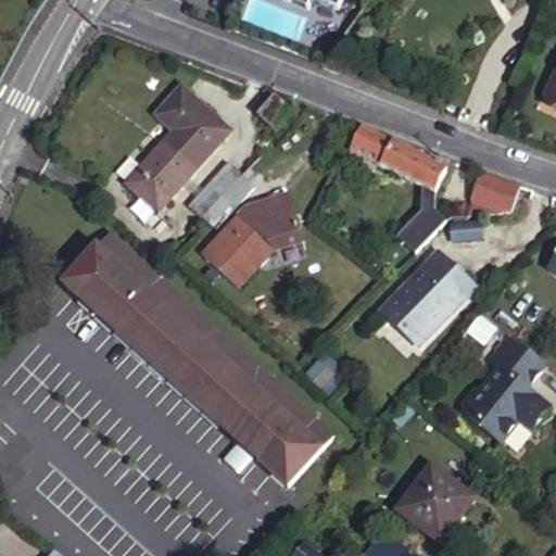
[(555,62),(538,99),(555,108),(555,62)]
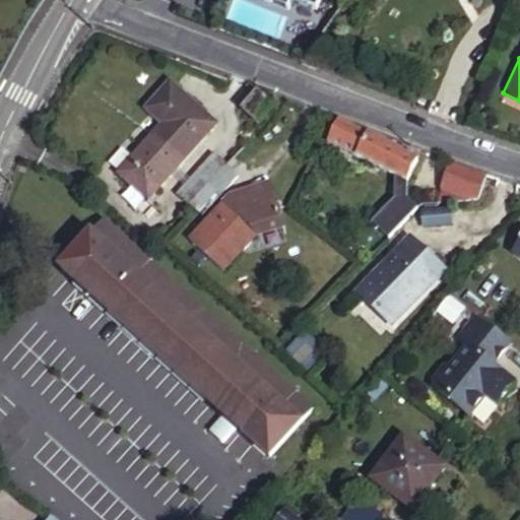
[(136,113),(156,131),(182,102),(161,84),(136,113)]
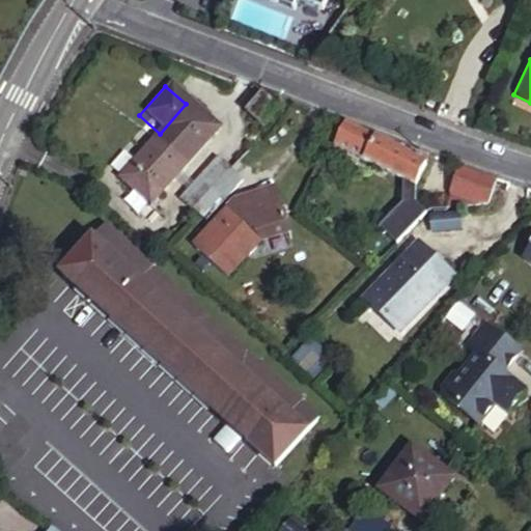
[(275,109),(257,94),(242,112),(259,127),(275,109)]
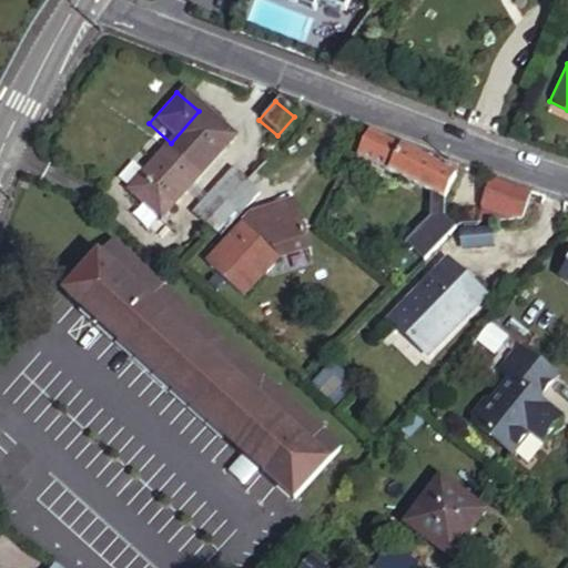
[(195,178),(231,138),(199,111),(171,143),(164,151),(195,178)]
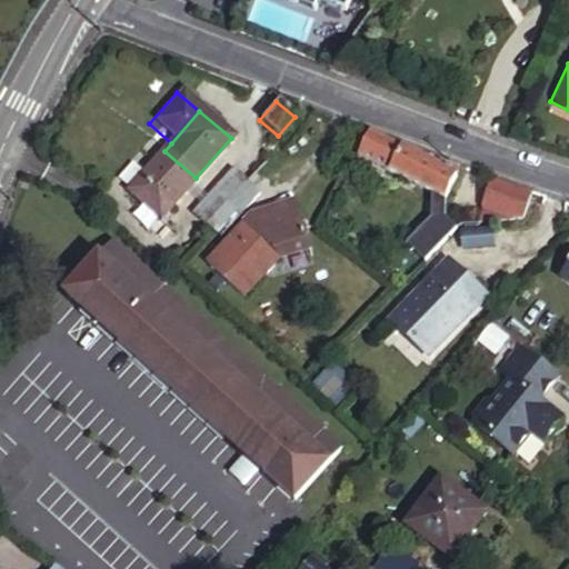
[(427,159),(373,132),(372,132),(360,155),(443,199),(461,166),(429,153),(427,159)]
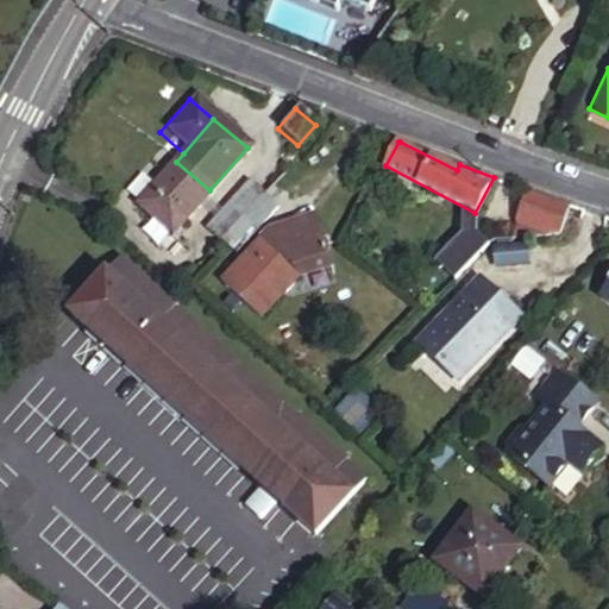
[(170,234),(209,190),(176,162),(136,203),(170,234)]
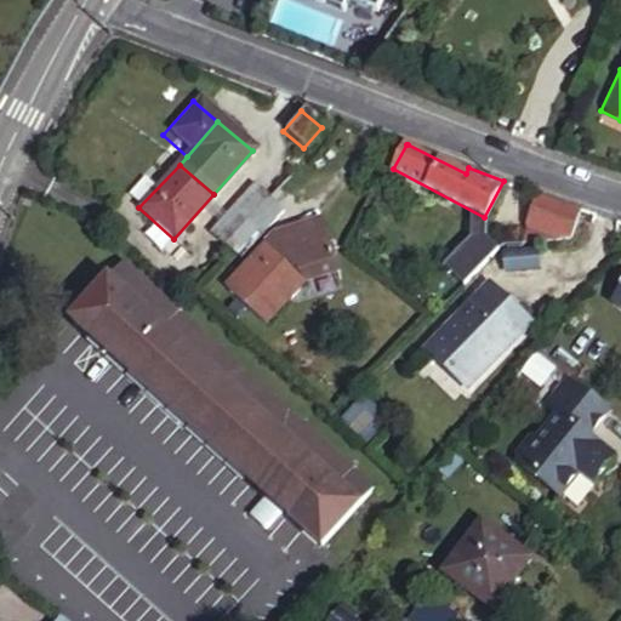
[(258,205),(263,199),(250,187),(229,209),(244,221),(258,205)]
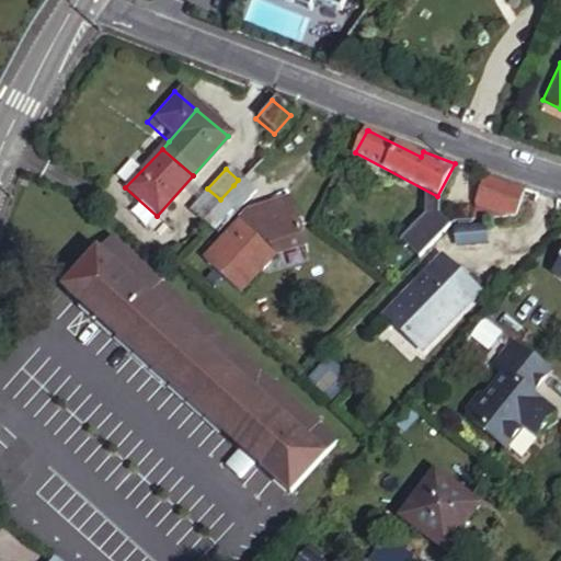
[(522,190),(480,173),(468,206),(495,218),(510,218),(522,190)]
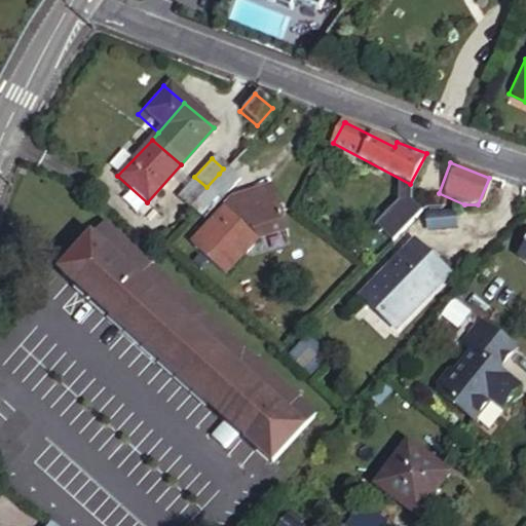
[(236,180),(223,168),(219,174),(207,187),(190,208),(201,217),(216,199),(220,202),(236,180)]
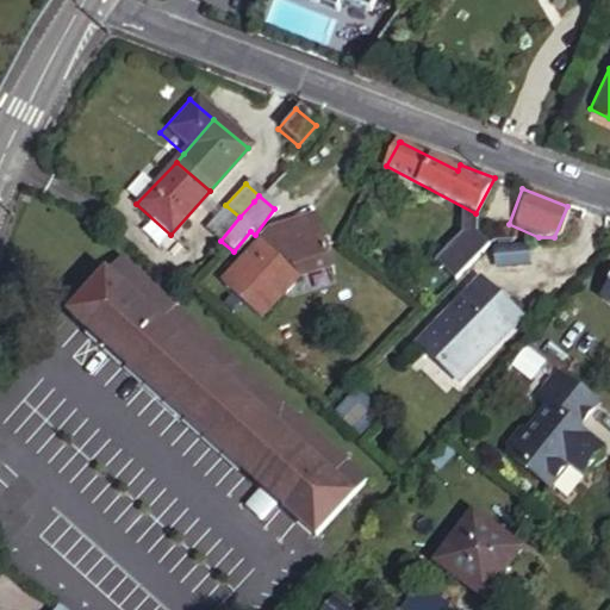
[(221,241),(240,217),(225,205),(206,228),(221,241)]
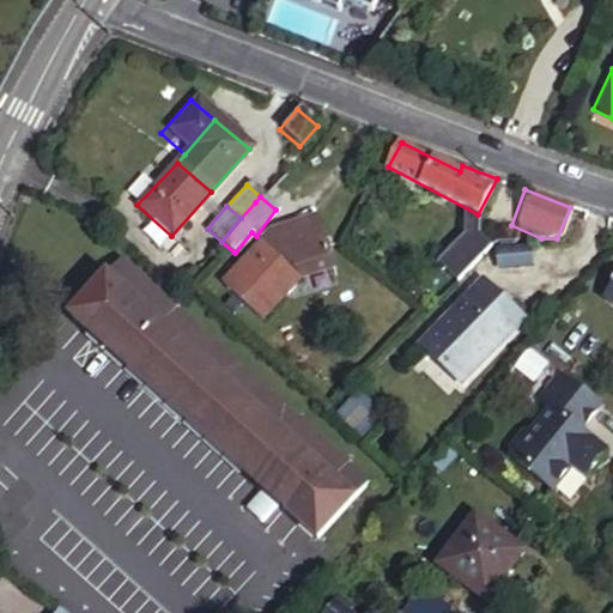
[(311,222),(308,213),(274,229),(281,236),(311,222)]
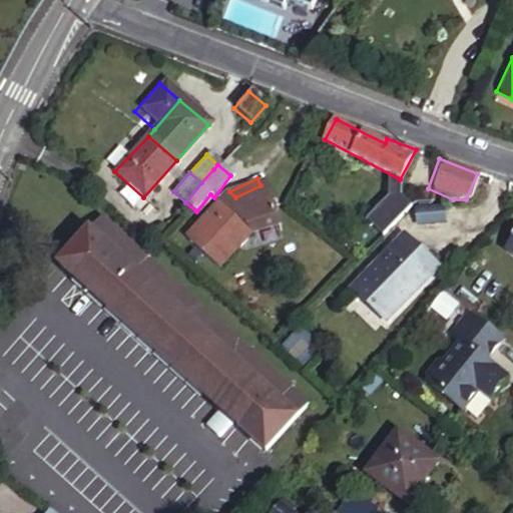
[(277,219),(261,185),(235,197),(229,191),(224,193),(185,239),(216,268),(247,232),(277,219)]
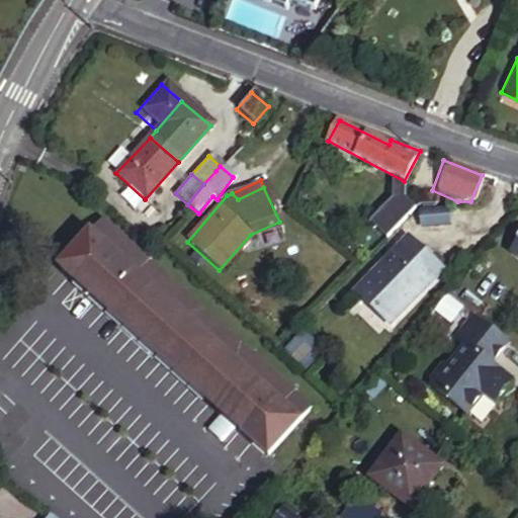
[(401,205),(392,198),(373,223),(381,230),(401,205)]
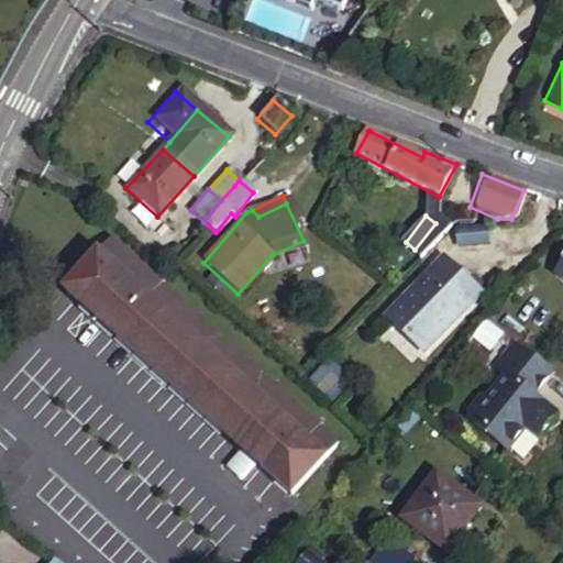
[(482,227),(450,228),(451,247),(482,245),(482,227)]
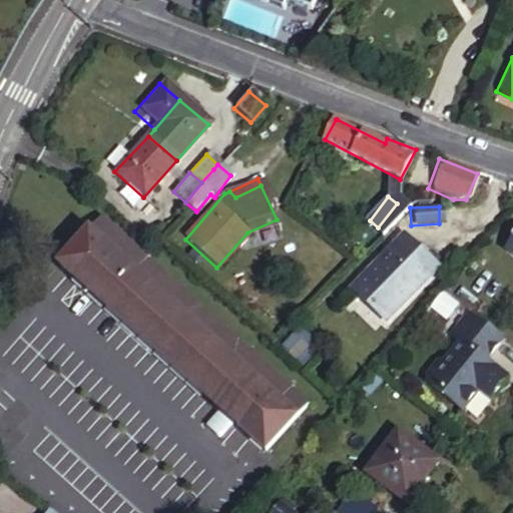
[(97,218),(86,230),(279,401),(290,388),(97,218)]
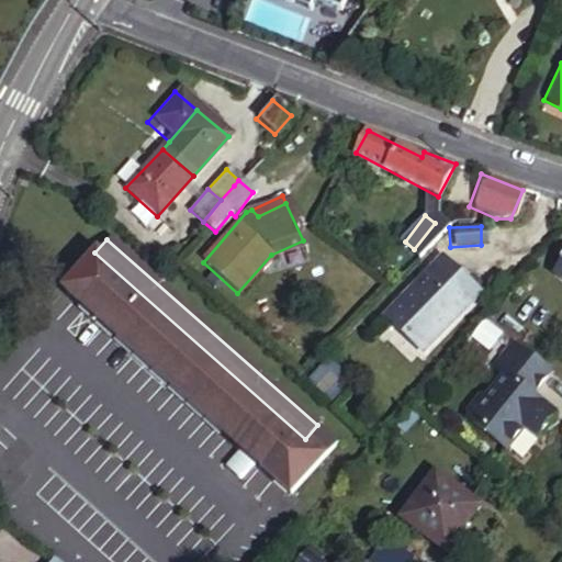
[(305,439),(94,253),(60,291),(271,478),(305,439)]
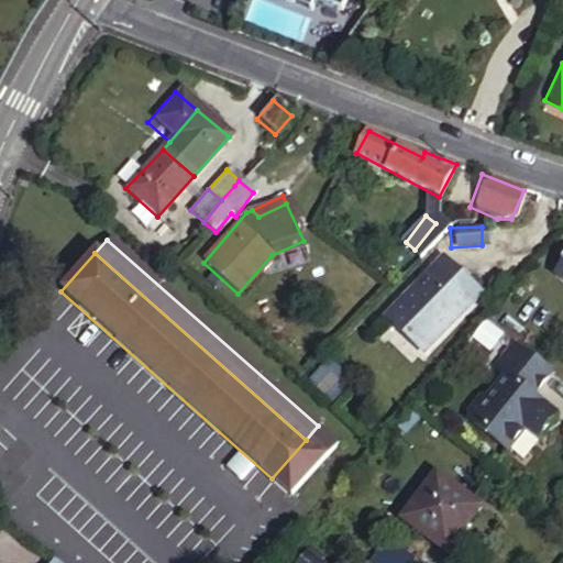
[(475,294),(438,257),(379,317),(417,354),(475,294)]
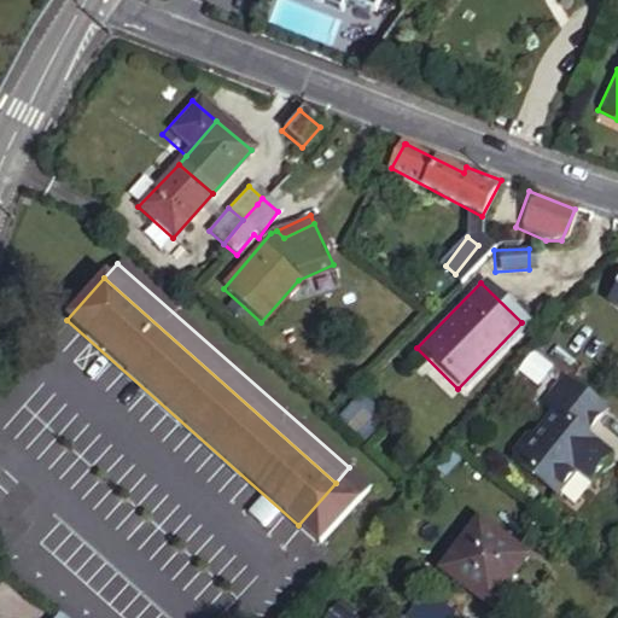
[(584,436),(605,407),(565,377),(544,406),(554,413),(536,437),(526,439),(514,456),(516,465),(558,497),(577,472),(590,483),(611,455),(600,448),(586,445),(584,436)]
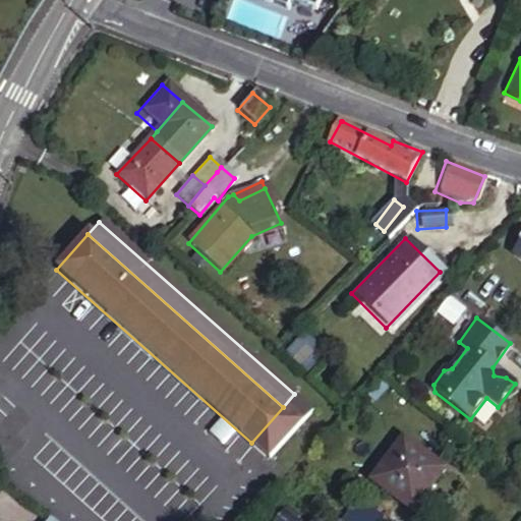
[(320,366),(299,347),(288,360),(308,380),(320,366)]
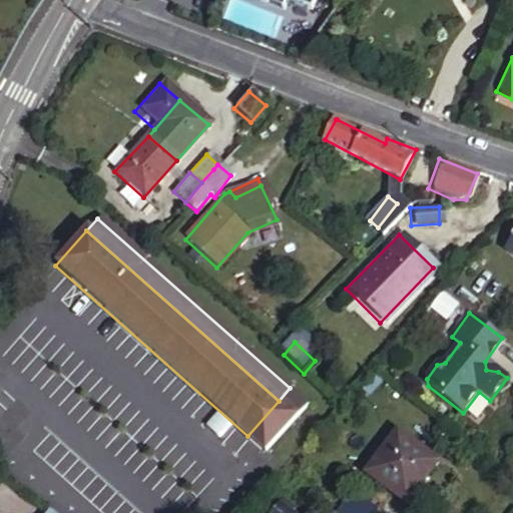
[(498,372),(485,362),(486,370),(498,372)]
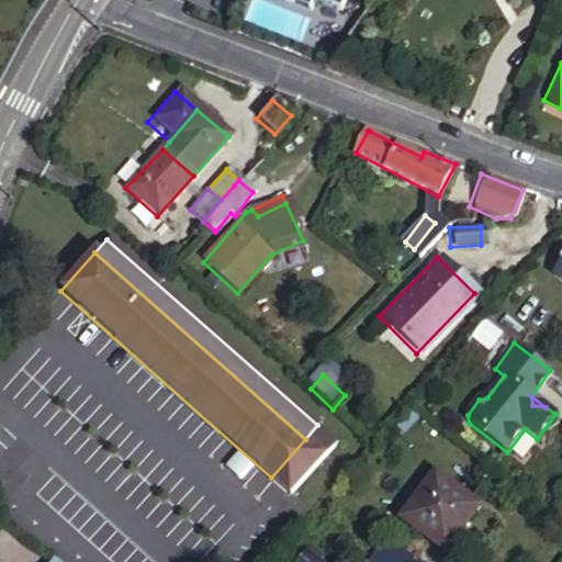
[(335,441),(317,425),(305,439),(271,478),(289,493),(335,441)]
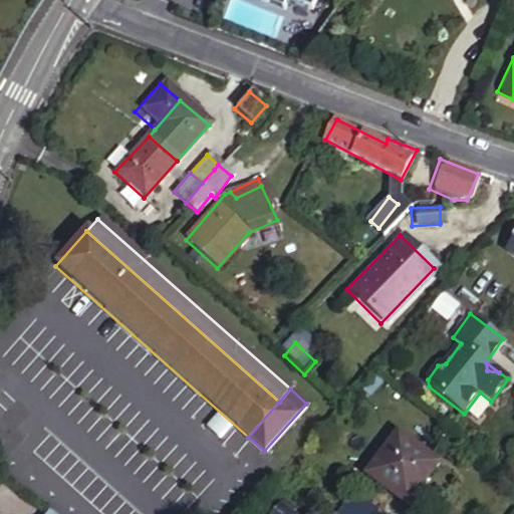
[(438,469),(392,437),(361,481),(407,512),(438,469)]
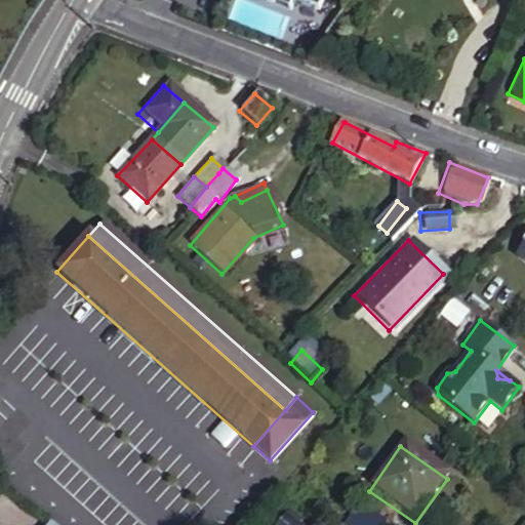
[(347,524),(355,524),(366,510),(360,506),(347,524)]
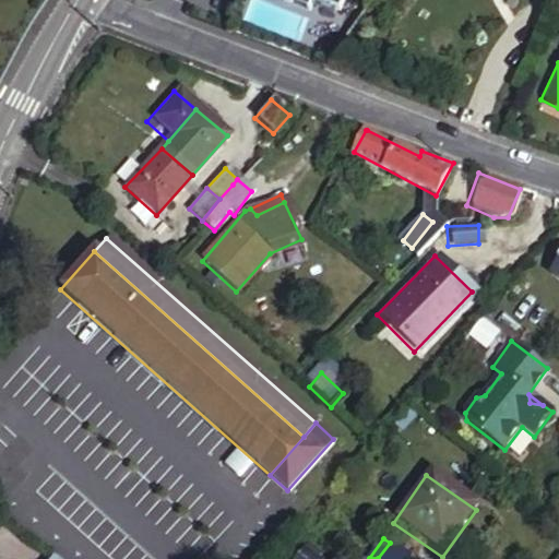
[(378,558),(412,558),(390,543),(378,558)]
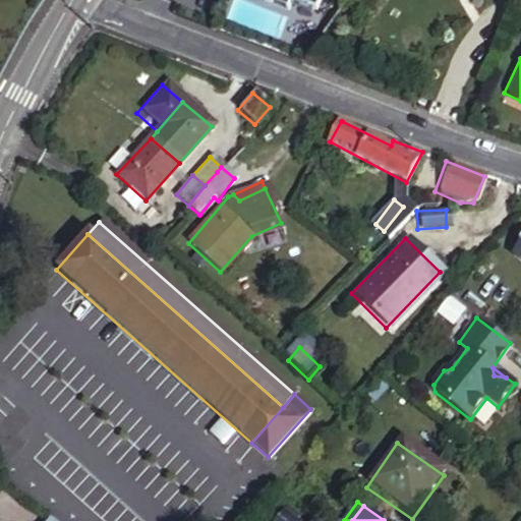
[(275,520),(295,520),(283,512),(275,520)]
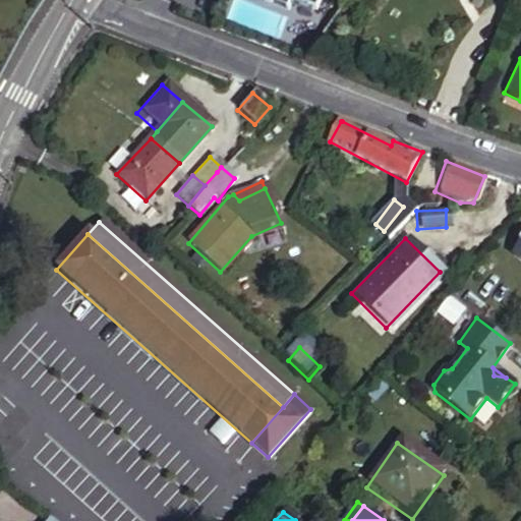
All buildings are outlined.
